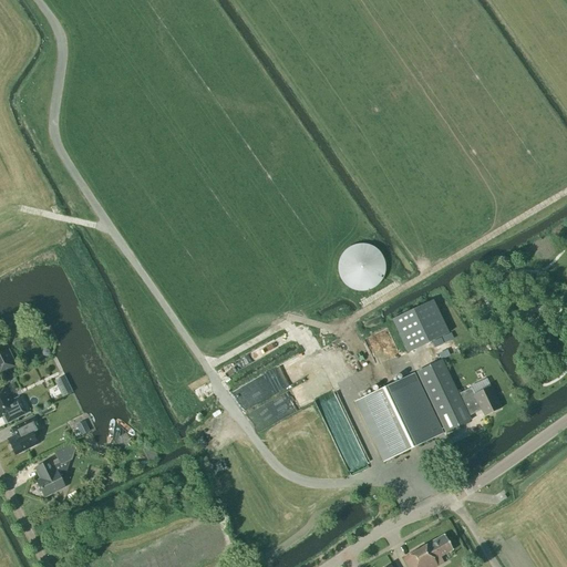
[(346,289),(375,298),(387,257),(363,250),(360,264),(353,261),(348,282),(346,289)]
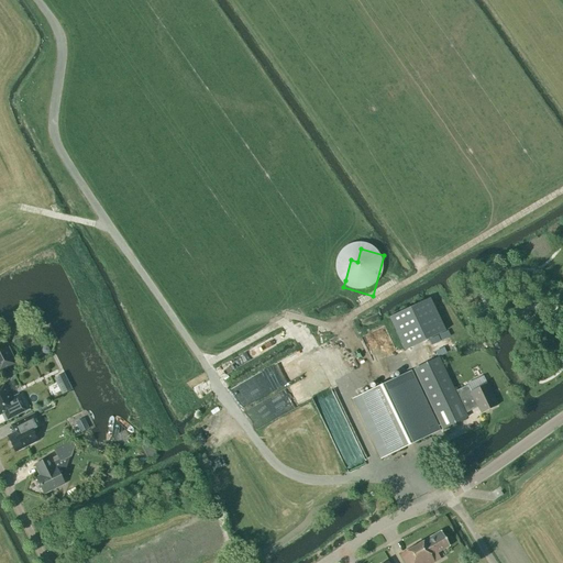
[(405,351),(445,331),(430,298),(389,318),(405,351)]
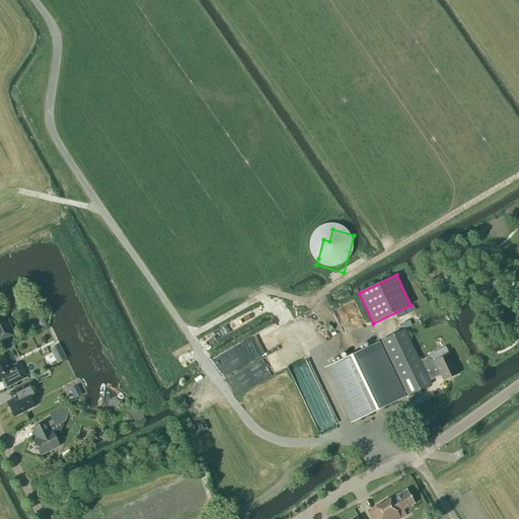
[(0,324),(0,343),(14,337),(7,321),(0,324)]
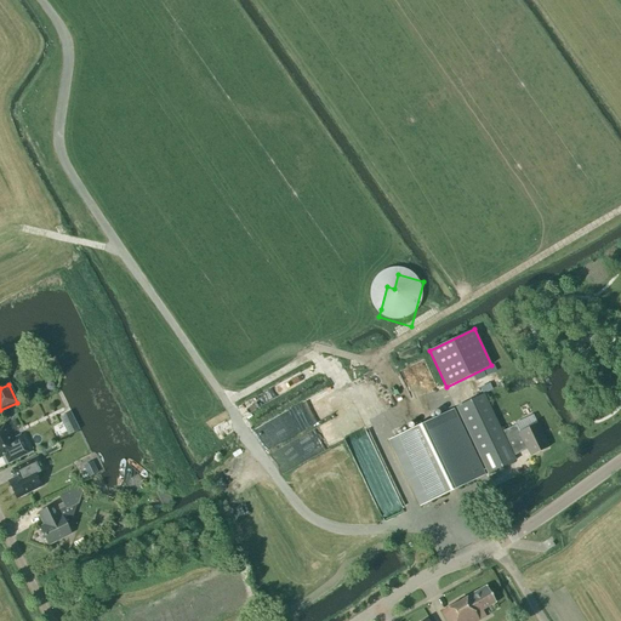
[(501,432),(484,396),(456,408),(488,474),(516,461),(513,456),(527,450),(530,456),(548,448),(537,425),(519,433),(516,426),(501,432)]
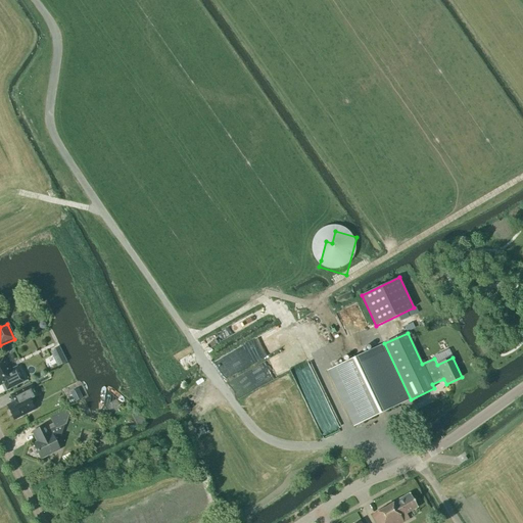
[(354,426),(408,401),(381,345),(328,371),(354,426)]
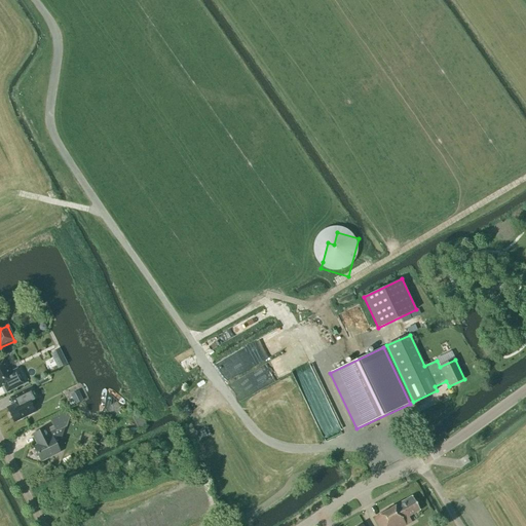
[(58,369),(67,365),(67,363),(62,353),(51,358),(57,368),(58,369)]
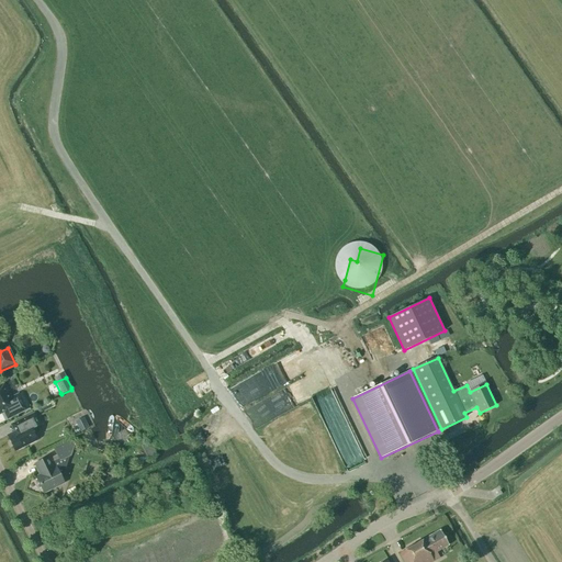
[(11,398),(3,384),(0,385),(0,414),(3,413),(7,419),(25,411),(18,395),(11,398)]
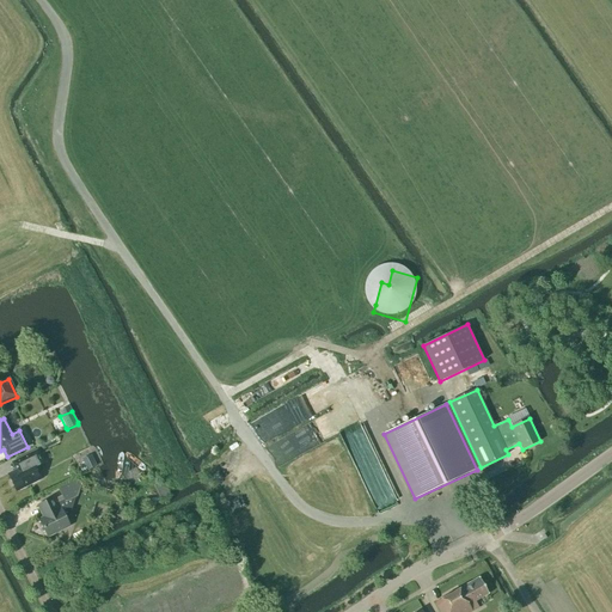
[(8,475),(17,493),(41,481),(34,469),(43,464),(37,451),(22,458),(25,466),(8,475)]
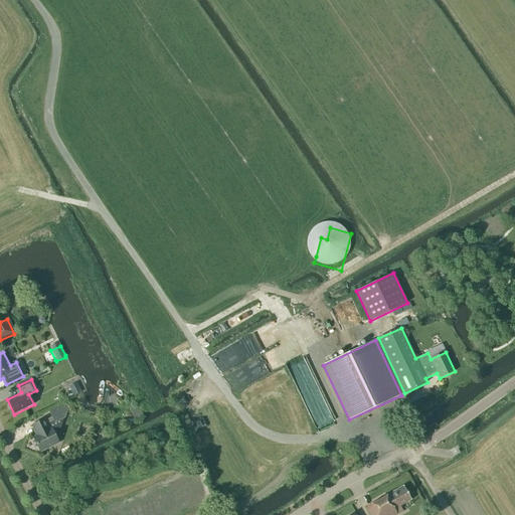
[(73,396),(80,392),(76,382),(68,386),(73,396)]
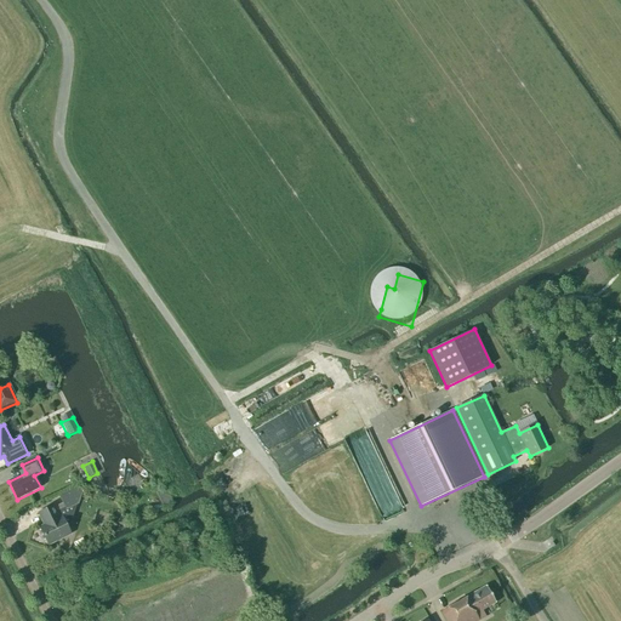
[(70,523),(77,506),(79,505),(83,493),(79,485),(58,495),(64,507),(57,511),(53,506),(38,514),(44,527),(40,529),(47,545),(70,534),(66,525),(70,523)]
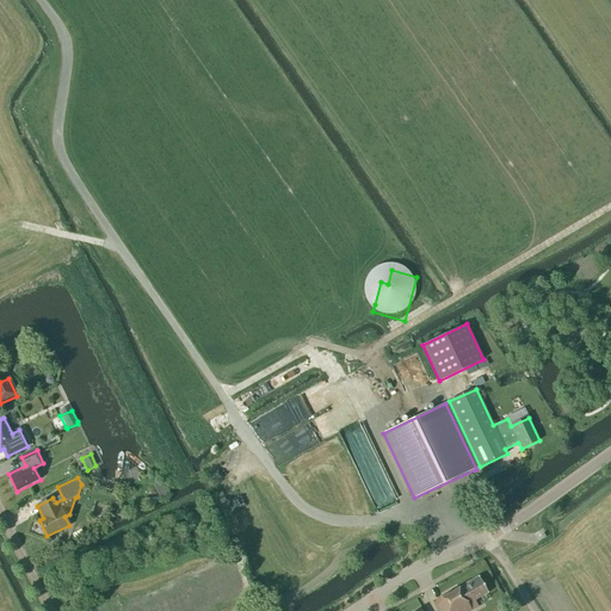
[(164,480),(154,485),(160,499),(171,494),(164,480)]
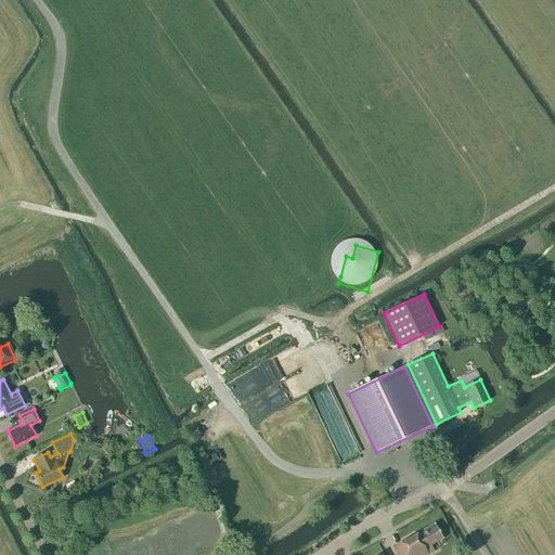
[(203,516),(211,534),(221,530),(211,512),(203,516)]
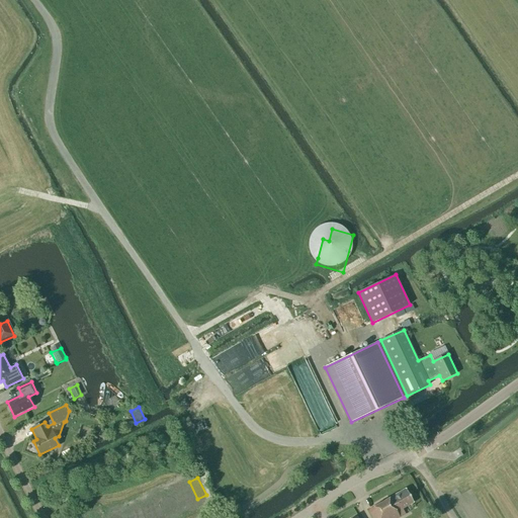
[(172,511),(181,507),(173,490),(164,494),(172,511)]
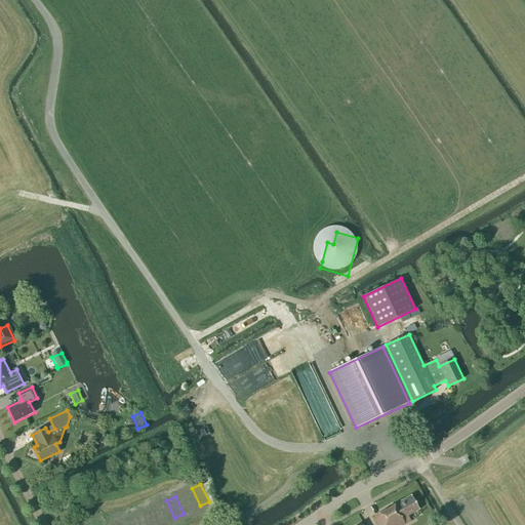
[(376,524),(405,524),(410,522),(407,517),(418,511),(411,496),(373,518),(376,524)]
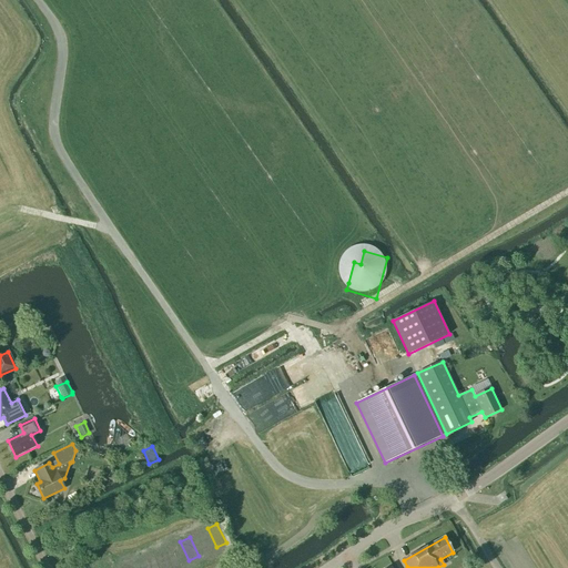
[(160,567),(172,567),(174,567),(165,548),(153,554),(160,567)]
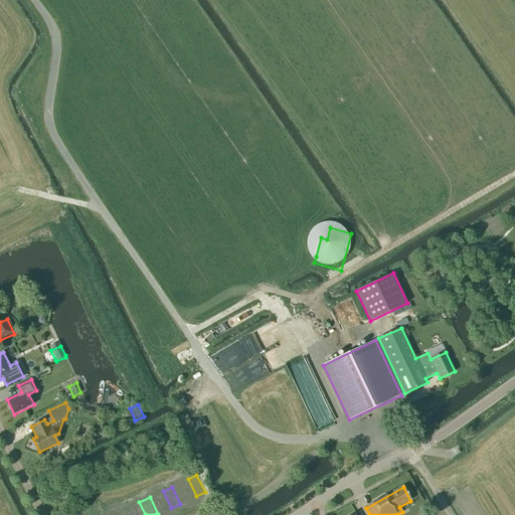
[(130,514),(145,514),(139,502),(127,508),(130,514)]
